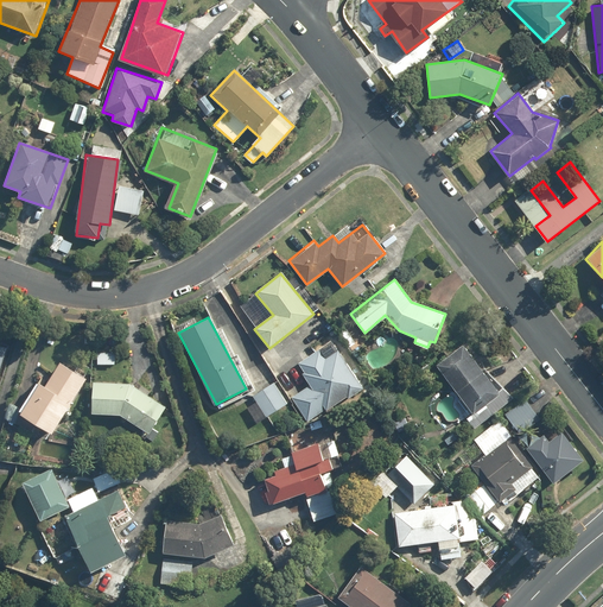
[(463,342),(435,365),(474,415),(502,392),(463,342)]
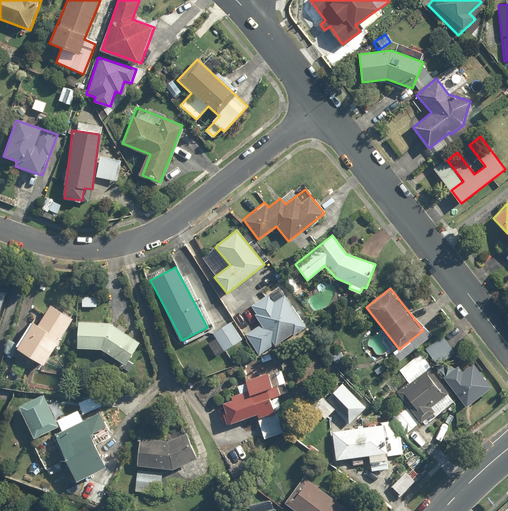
[(258,292),(229,313),(259,356),(305,323),(286,295),(275,303),(269,295),(263,299),(258,292)]
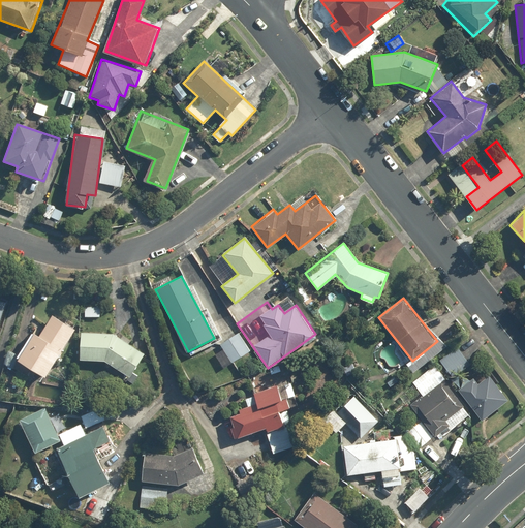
[(48,376),(75,330),(53,316),(39,338),(35,336),(21,360),(48,376)]
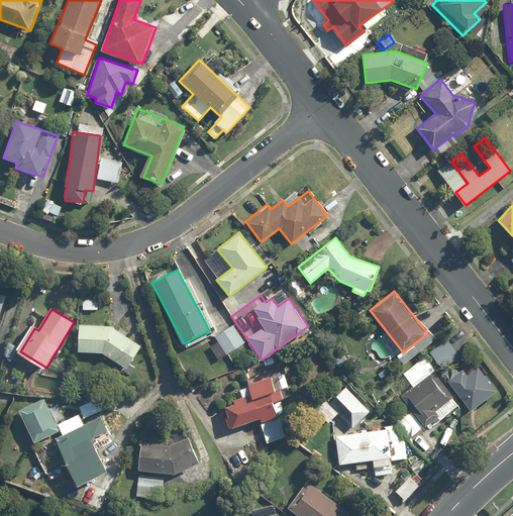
[(111,328),(78,324),(78,352),(102,352),(127,368),(140,345),(111,328)]
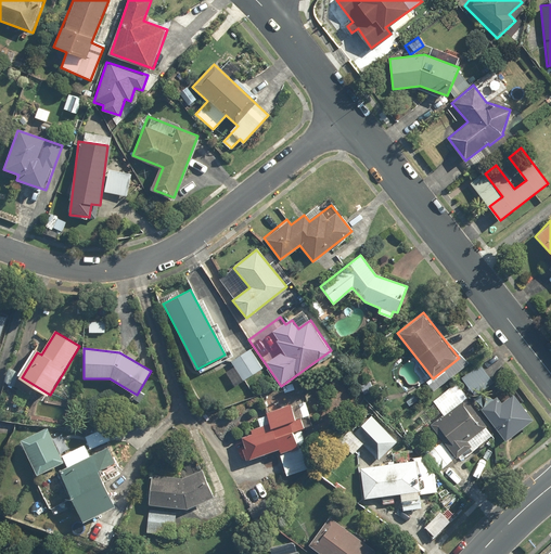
[(260,368),(248,348),(230,363),(233,368),(225,373),(232,385),(260,368)]
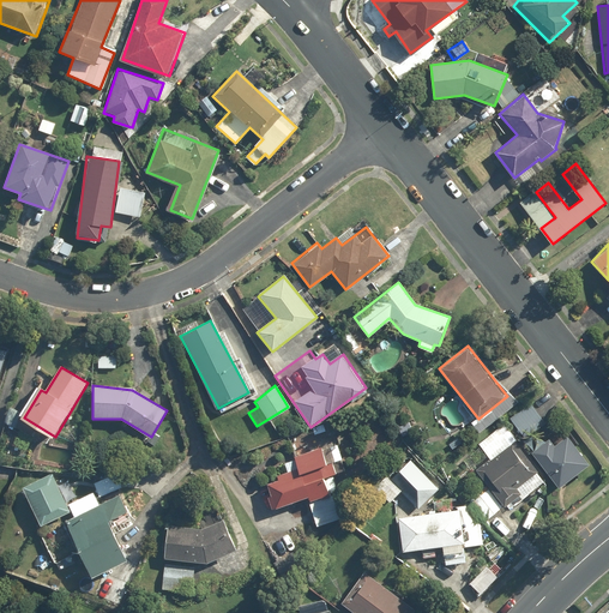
[(529,401),(506,418),(522,438),(544,422),(529,401)]
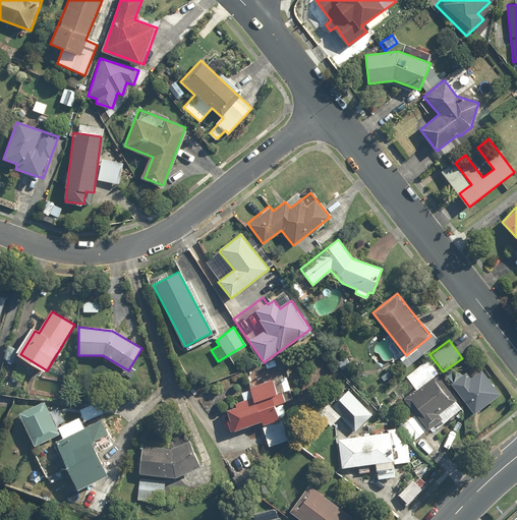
[(429,432),(462,408),(427,362),(407,378),(416,390),(404,399),(429,432)]
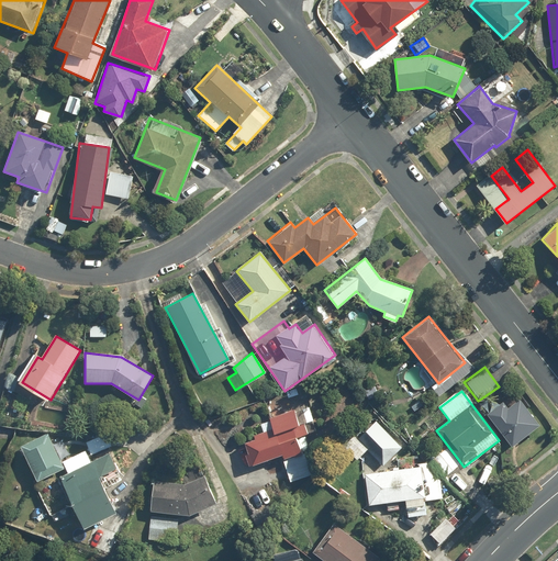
[(503,402),(487,414),(512,446),(539,425),(521,400),(509,408),(503,402)]
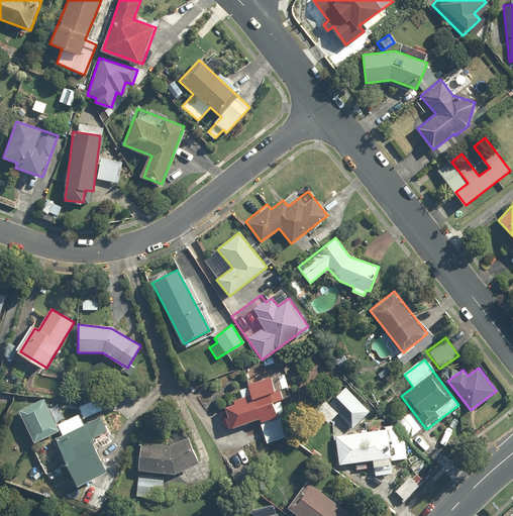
[(223,403),(230,426),(261,417),(262,422),(279,417),(274,403),(285,400),(278,376),(238,387),(242,397),(223,403)]
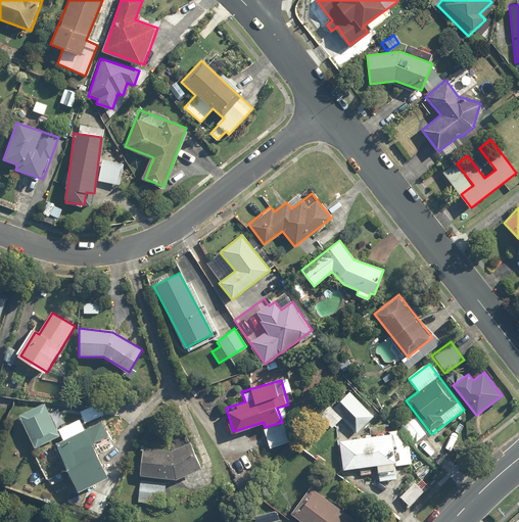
[(347,390),(329,408),(355,433),(373,417),(347,390)]
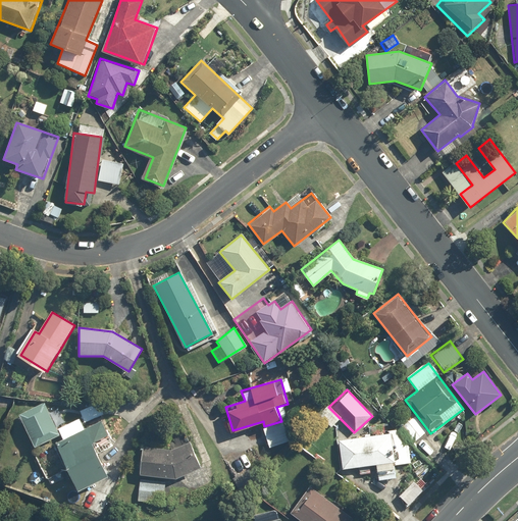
[(43,402),(19,413),(36,447),(59,435),(43,402)]
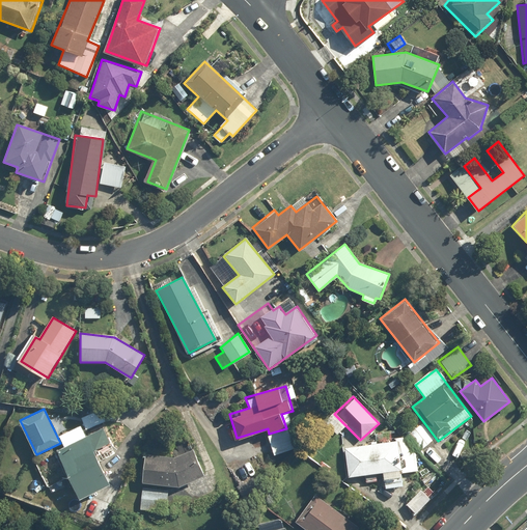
[(95,410),(80,416),(85,429),(101,423),(95,410)]
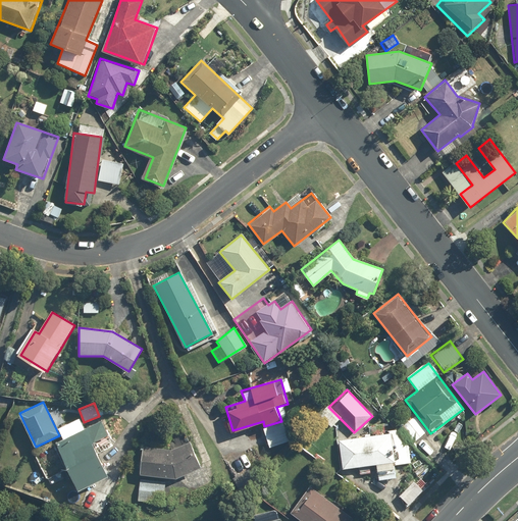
[(425,431),(411,416),(400,426),(414,441),(425,431)]
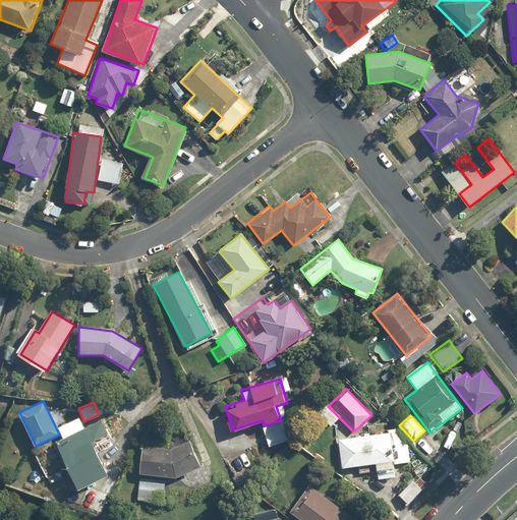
[(100,419),(56,443),(80,489),(110,474),(94,443),(108,435),(100,419)]
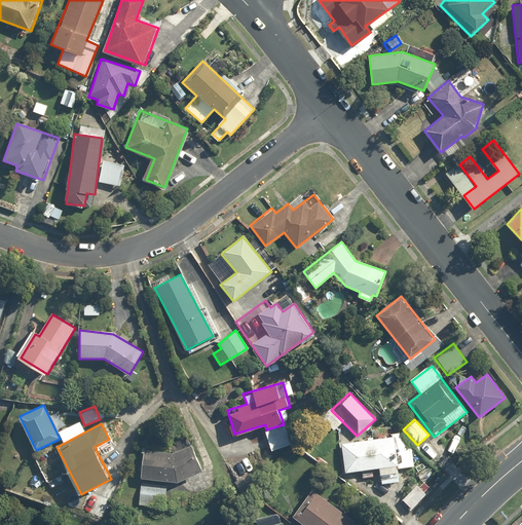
[(402,440),(341,444),(345,470),(380,469),(380,483),(397,481),(396,470),(411,467),(410,449),(402,440)]
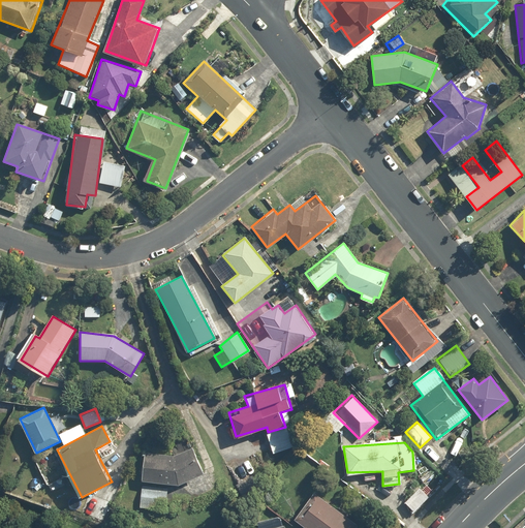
[(175,456),(146,452),(142,480),(180,486),(206,473),(192,447),(175,456)]
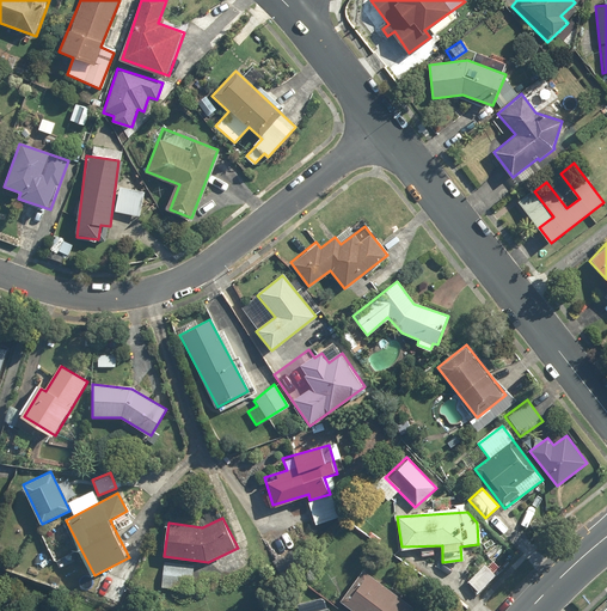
[(190,564),(159,562),(158,587),(189,590),(190,564)]
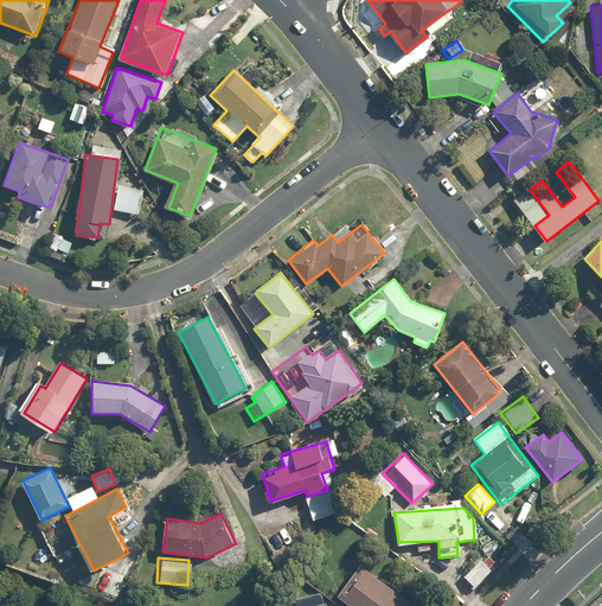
[(363,566),(339,595),(351,605),(412,605),(363,566)]
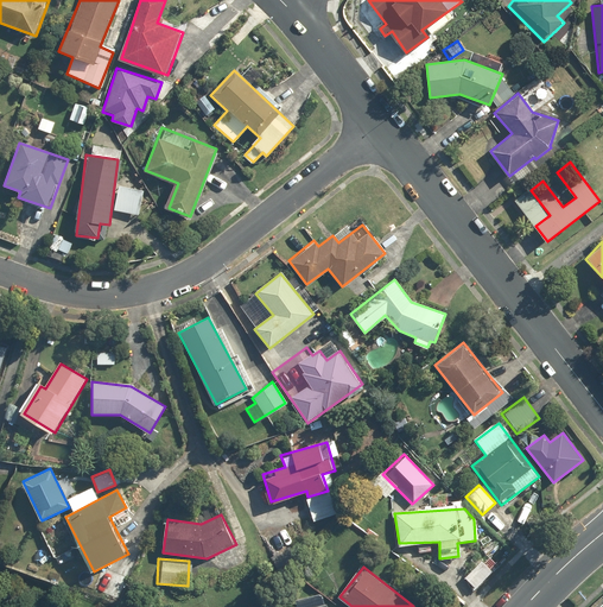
[(121,580),(99,571),(94,588),(116,595),(121,580)]
